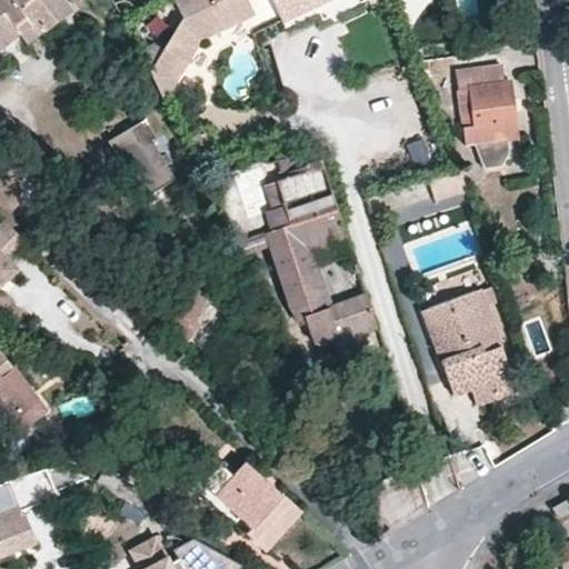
[(62,0),(0,0),(0,47),(18,33),(35,21),(42,32),(71,11),(62,0)]
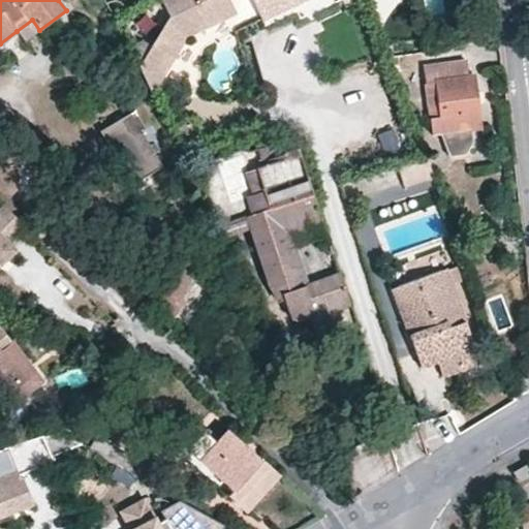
[(164,0),(172,17),(133,59),(147,86),(191,36),(229,19),(221,1),(221,0),(164,0)]
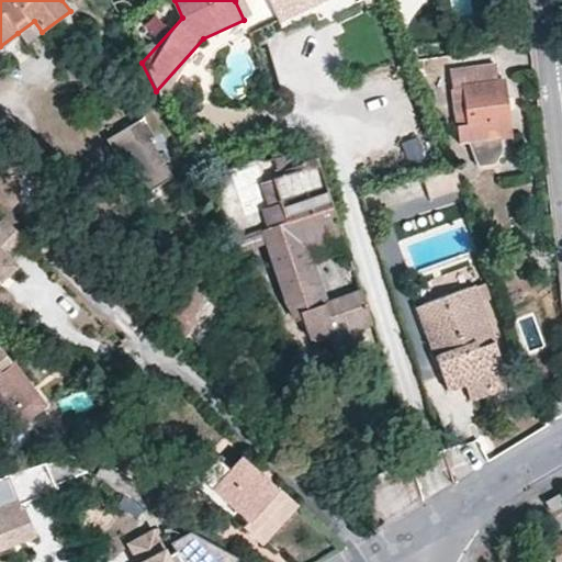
[(362,3),(360,0),(266,0),(278,33),(362,3)]
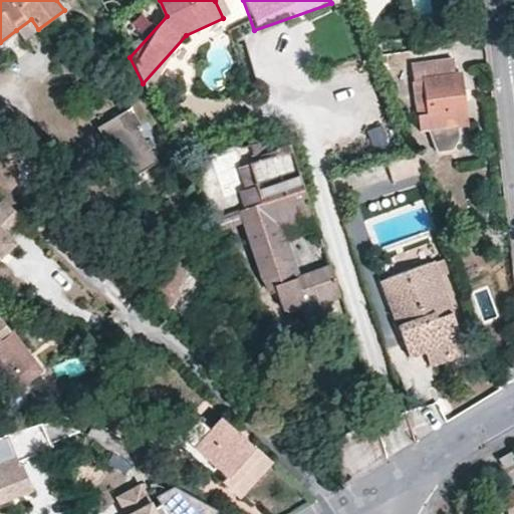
[(38,29),(31,19),(16,30),(23,40),(38,29)]
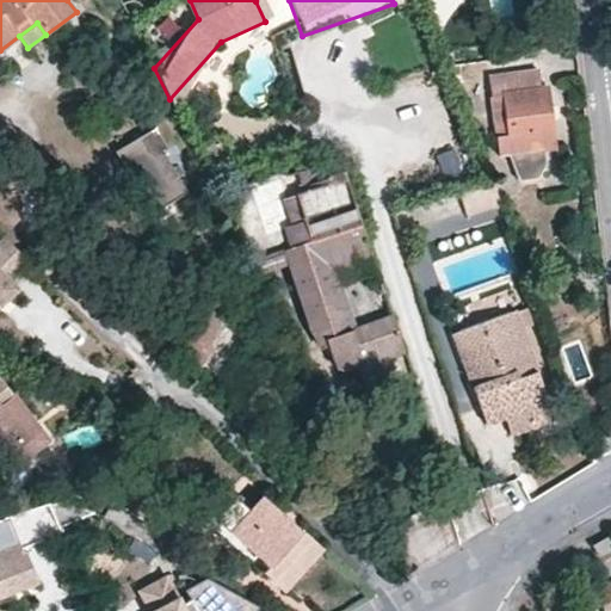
[(554,147),(548,87),(539,87),(537,72),(491,76),(489,96),(503,94),(507,135),(497,137),(498,154),(508,153),(516,178),(535,176),(543,164),(541,149),(554,147)]
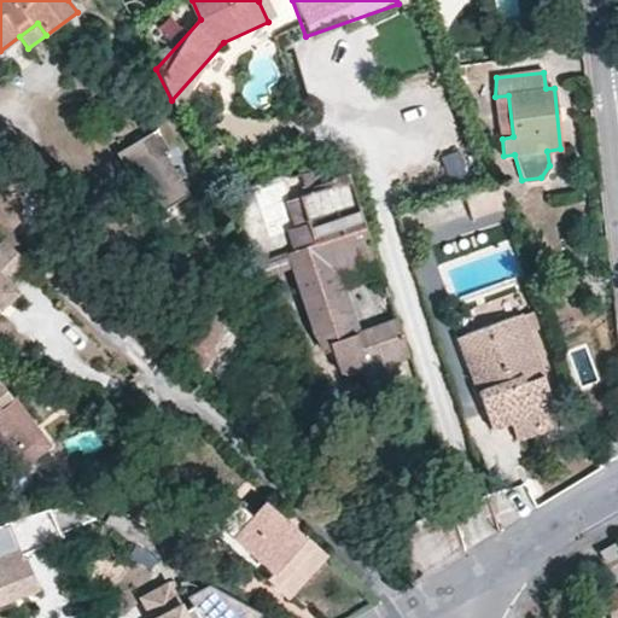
[(188,192),(162,152),(167,149),(153,128),(114,155),(127,175),(132,172),(158,211),(188,192)]
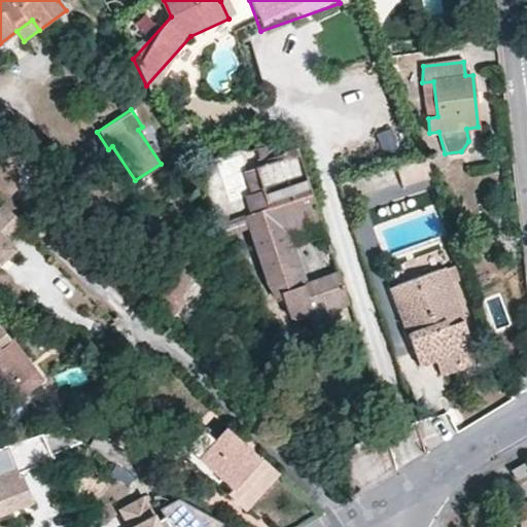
[(246,152),(238,149),(213,159),(211,152),(192,161),(199,180),(259,161),(255,148),(246,152)]
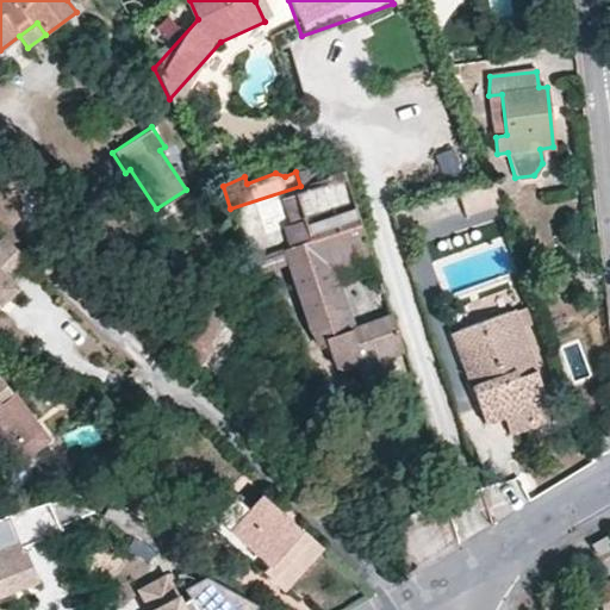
[(388,315),(348,329),(329,279),(334,268),(369,256),(344,179),(307,191),(302,193),(286,198),(294,223),(274,230),(281,251),(286,263),(312,336),(318,348),(325,347),(331,361),(337,367),(346,367),(356,363),(365,386),(373,384),(388,379),(383,355),(400,349),(388,315)]
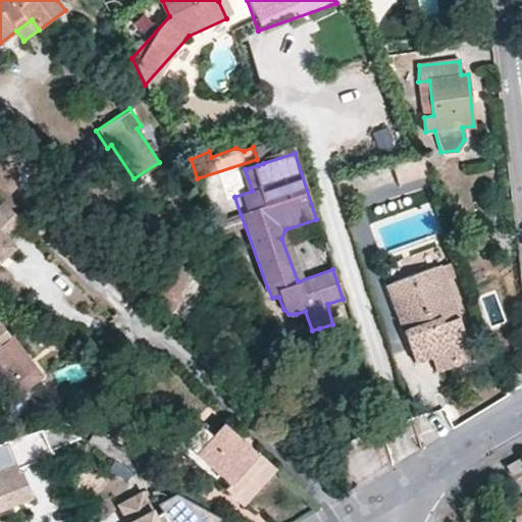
[(393,164),(398,185),(427,175),(421,155),(393,164)]
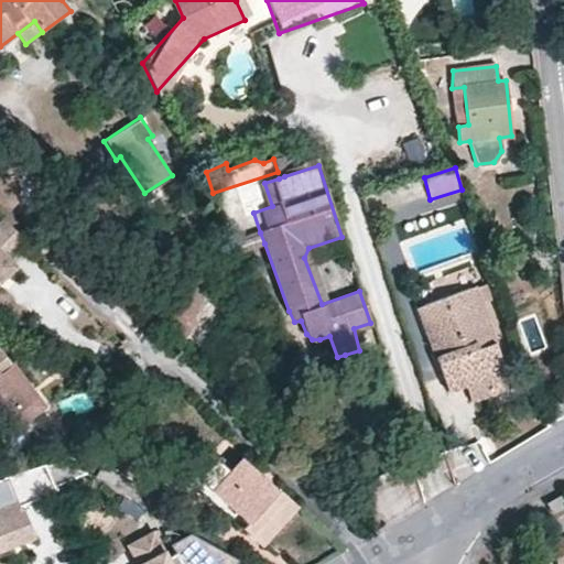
[(279,179),(278,172),(213,193),(206,195),(209,202),(216,199),(237,193),(264,183),(279,179)]
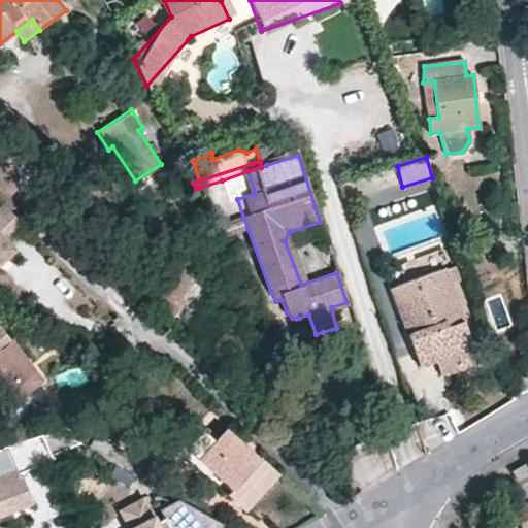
[(156,185),(147,173),(135,180),(143,193),(156,185)]
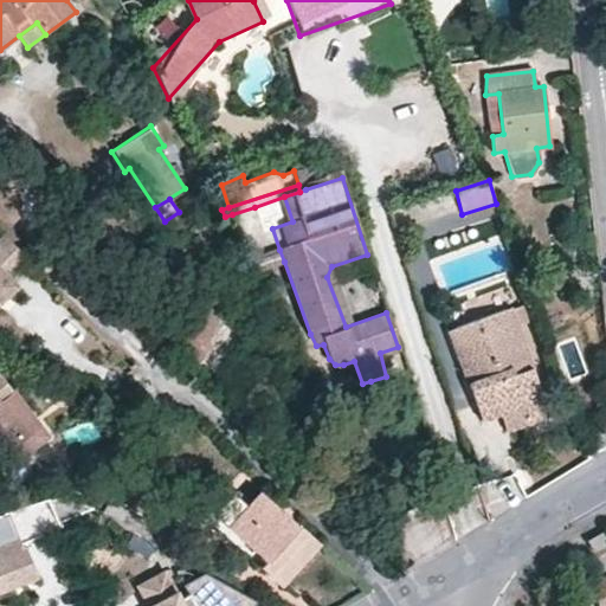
[(255,207),(232,214),(247,262),(279,250),(272,229),(262,231),(255,207)]
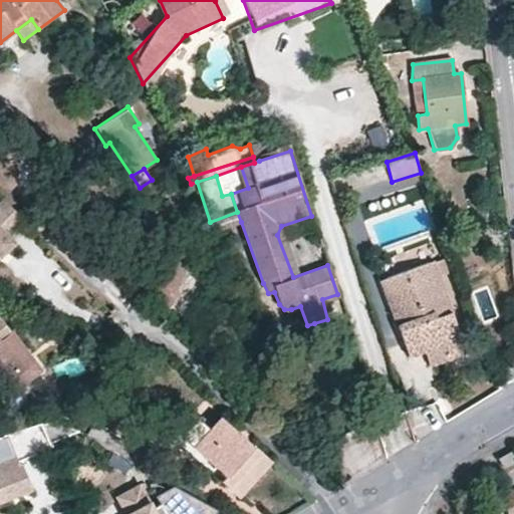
[(0,207),(0,256),(4,256),(11,251),(11,242),(9,240),(24,227),(20,222),(5,202),(0,207)]
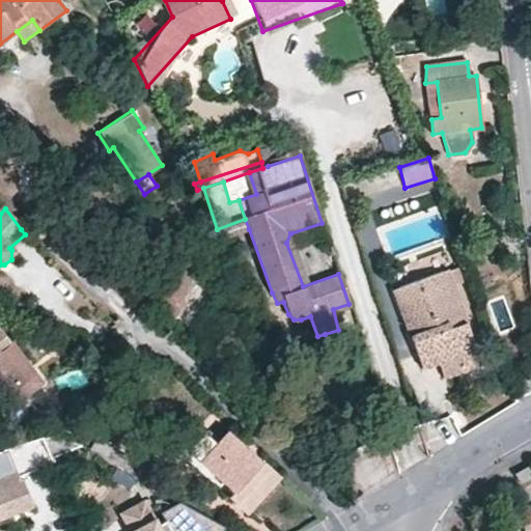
[(217,229),(222,239),(249,229),(245,219),(217,229)]
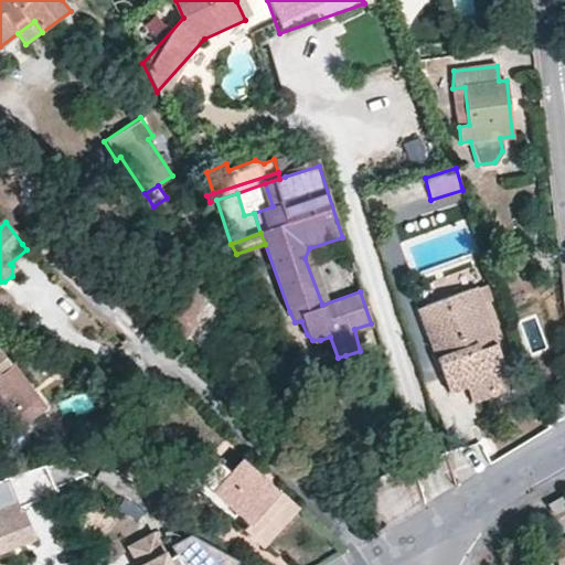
[(185,284),(160,321),(198,347),(223,309),(185,284)]
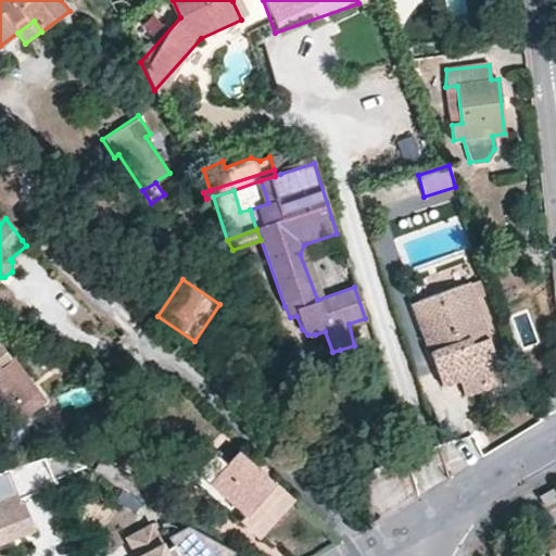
[(414,301),(411,304),(439,377),(455,371),(459,378),(479,370),(485,386),(503,379),(466,282),(414,301)]
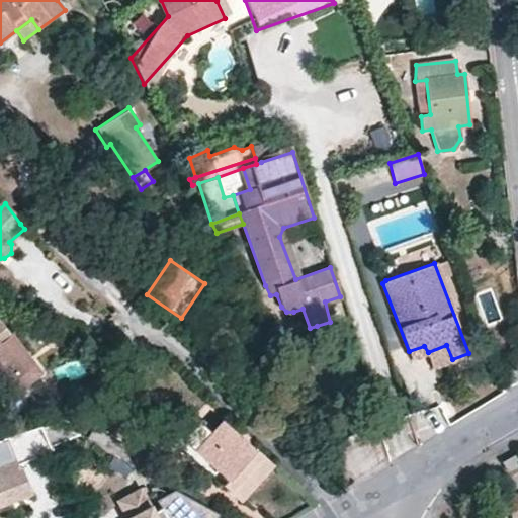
[(317,326),(320,338),(334,333),(330,322),(317,326)]
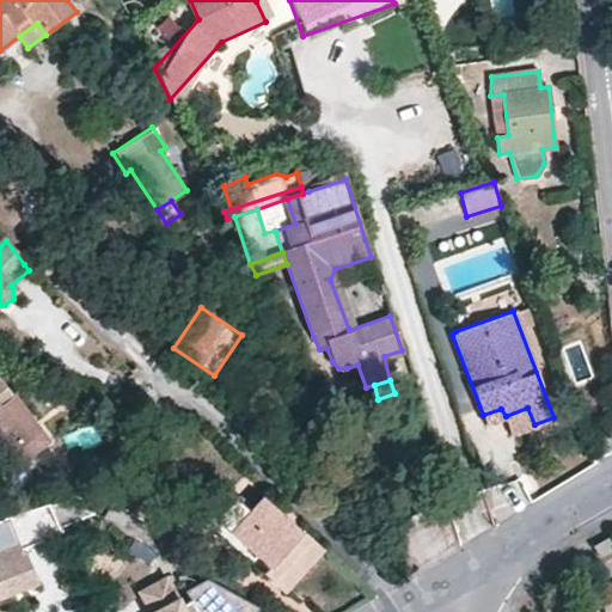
[(0,444),(29,420),(0,381),(0,444)]
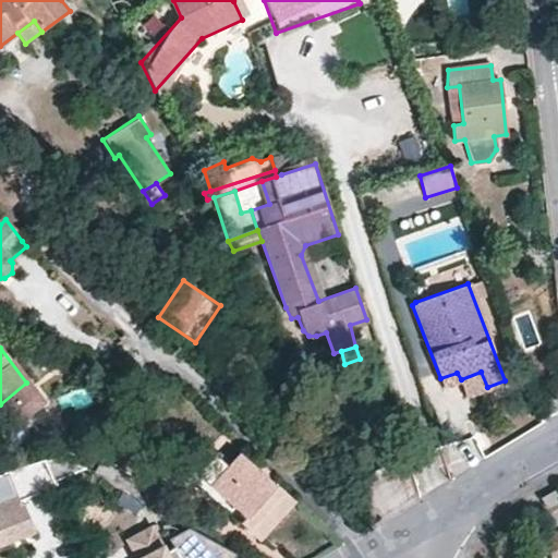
[(461,379),(464,396),(487,387),(481,372),(461,379)]
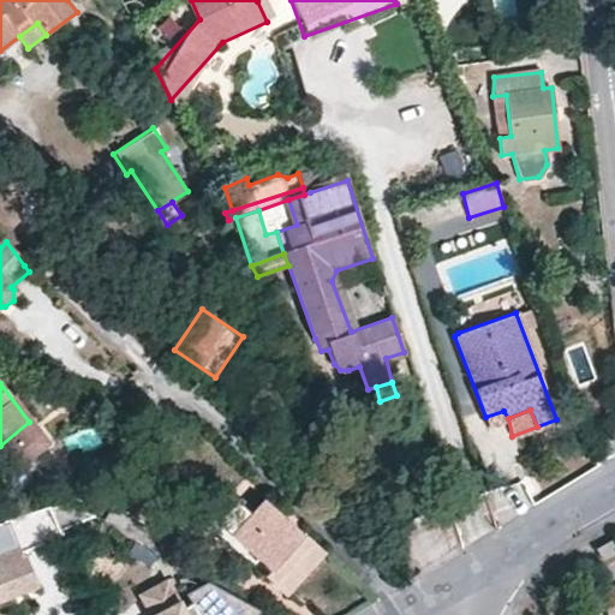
[(485,417),(488,425),(508,418),(503,411),(485,417)]
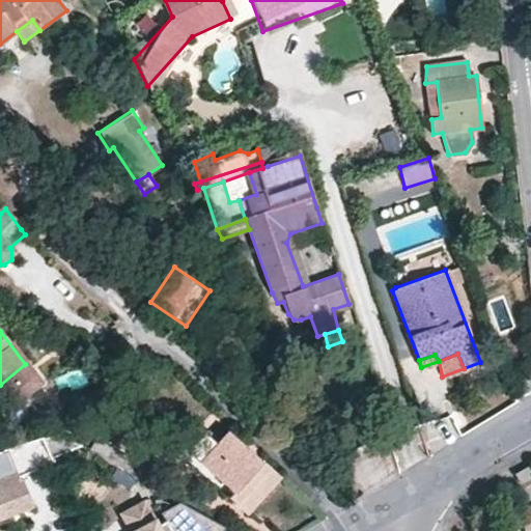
[(195,469),(199,464),(235,494),(229,500),(244,513),(277,478),(228,434),(217,444),(200,429),(178,453),(195,469)]
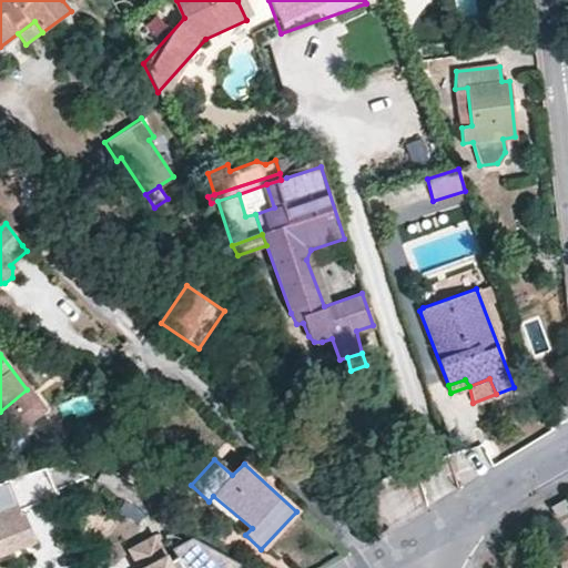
[(0,484),(0,550),(29,539),(17,509),(54,495),(50,483),(78,469),(59,460),(3,479),(4,483),(0,484)]
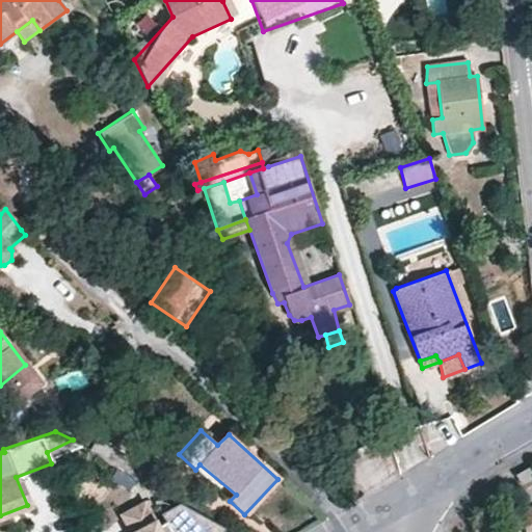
[(121,467),(126,457),(95,439),(88,448),(121,467)]
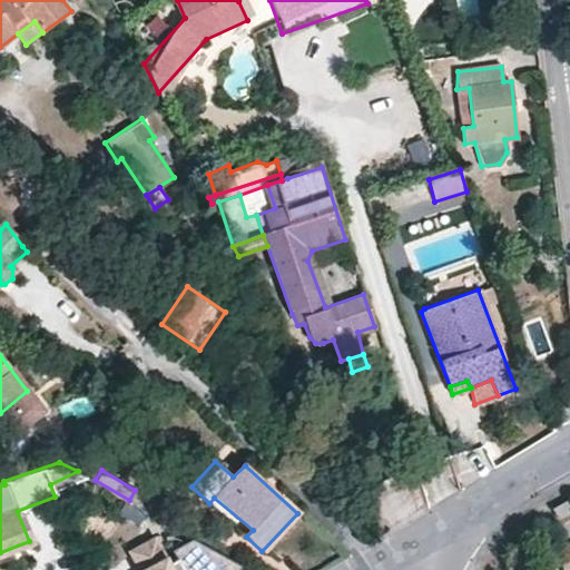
[(214,498),(209,503),(246,537),(253,530),(214,498)]
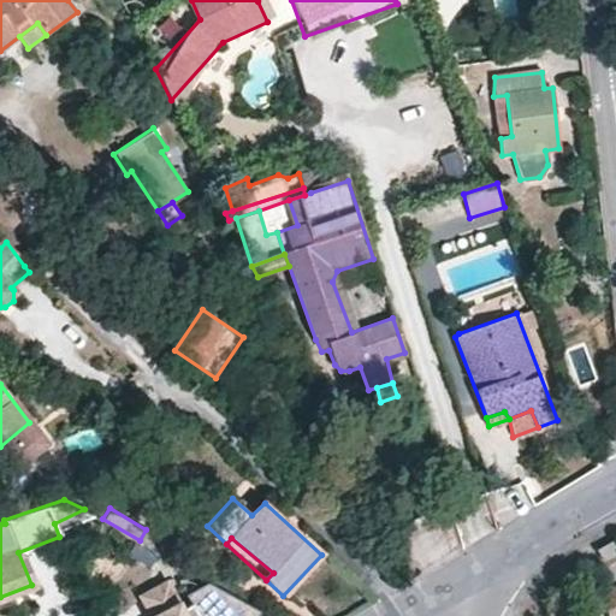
[(599,552),(605,563),(615,556),(615,544),(615,543),(599,552)]
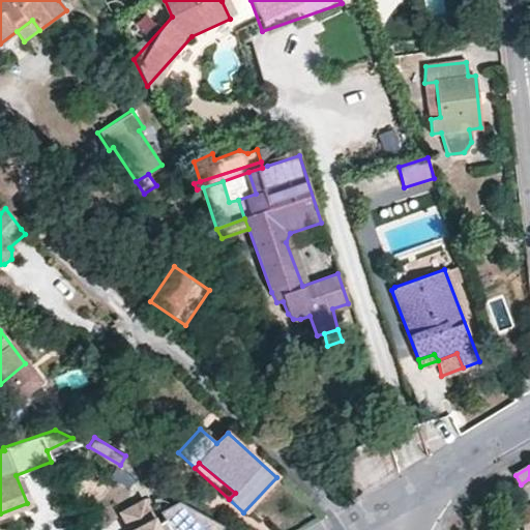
[(219,529),(223,526),(177,501),(155,510),(159,520),(149,527),(136,503),(121,512),(127,529),(219,529)]
